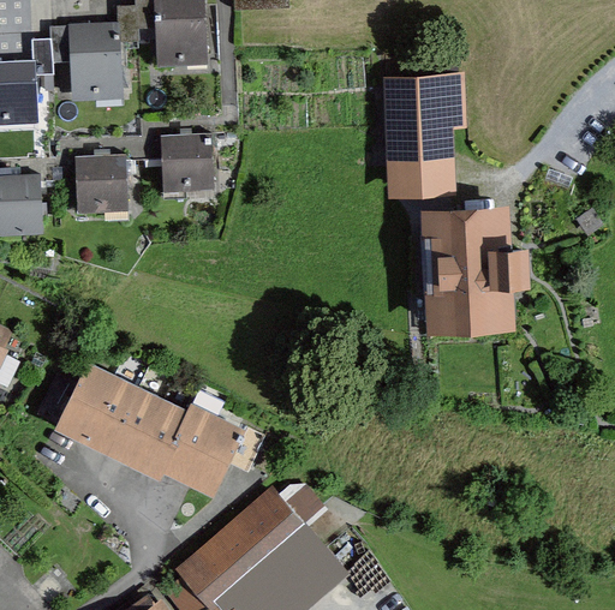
[(155,24),(154,0),(133,0),(135,6),(136,24),(155,24)]
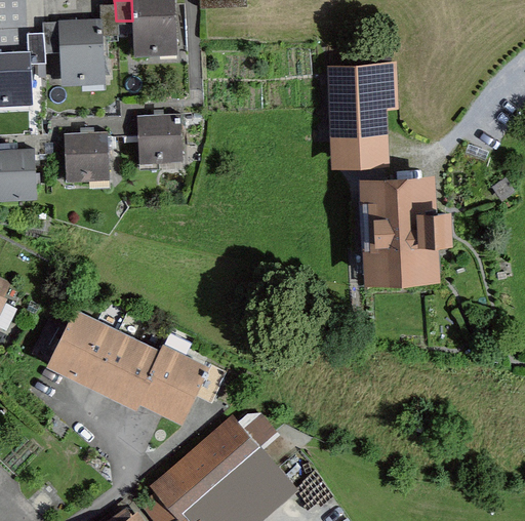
[(131,0),(132,21),(116,21),(116,37),(132,36),(132,54),(174,52),(172,0),(131,0)]
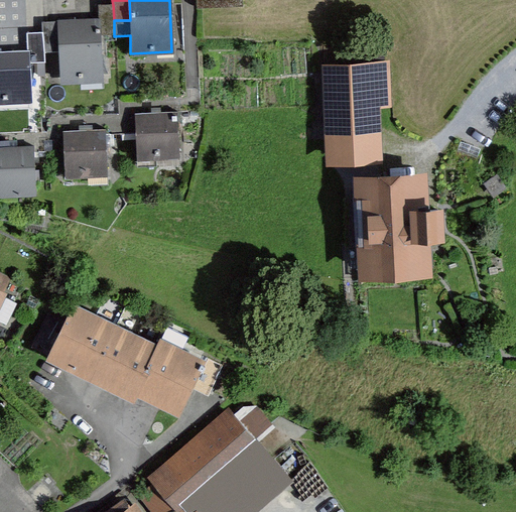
[(97,5),(97,20),(98,40),(114,39),(114,36),(114,20),(113,5),(97,5)]
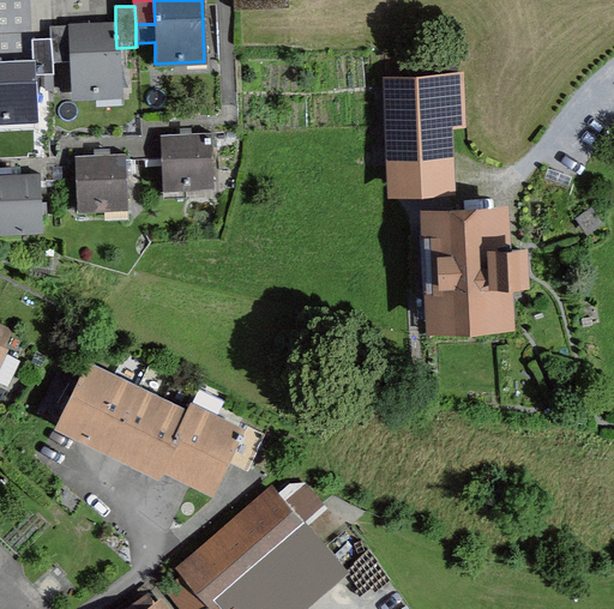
[(68,50),(50,50),(52,70),(52,95),(118,92),(116,48),(115,24),(67,25),(68,50)]
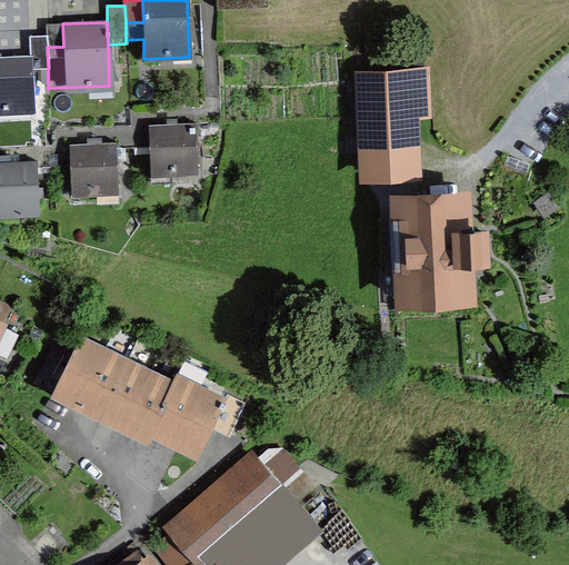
[(62,23),(46,25),(47,36),(47,47),(63,47),(62,23)]
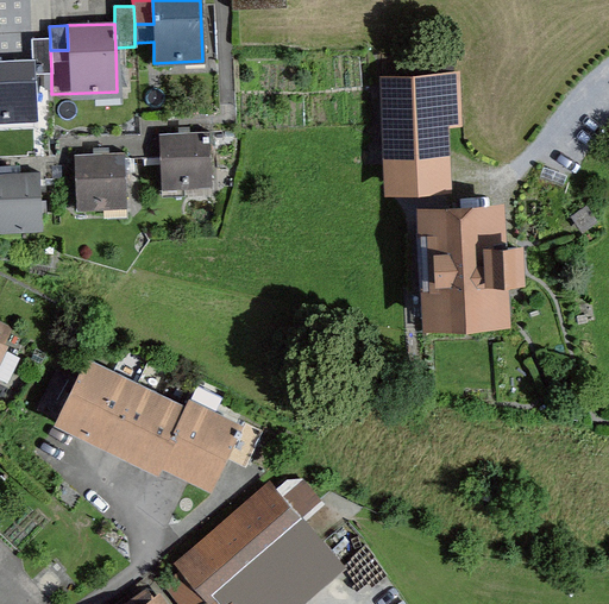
[(31,57),(32,70),(51,69),(50,50),(50,38),(31,38),(31,57)]
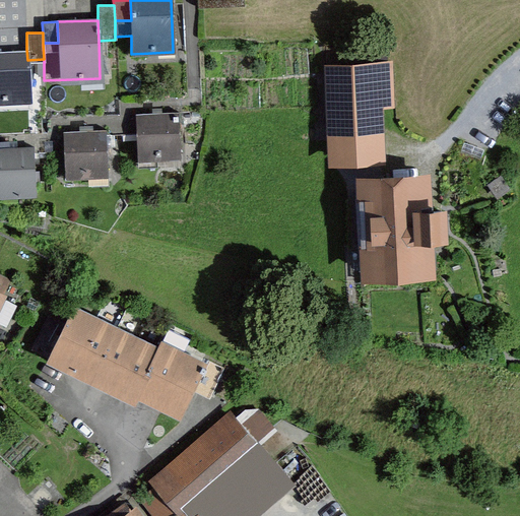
[(27,60),(26,49),(0,49),(0,99),(28,98),(27,60)]
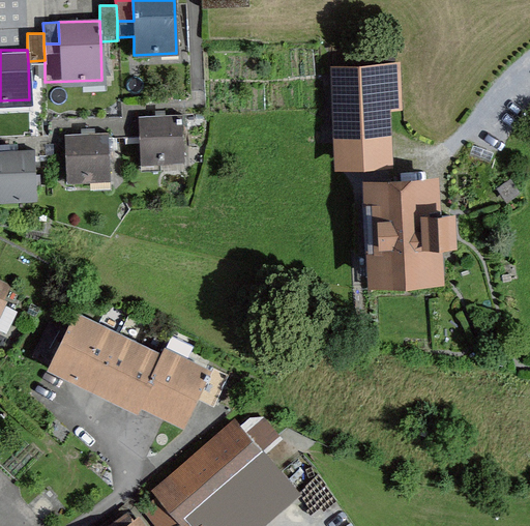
[(398,67),(332,69),(336,167),(391,165),(389,106),(400,105),(398,67)]
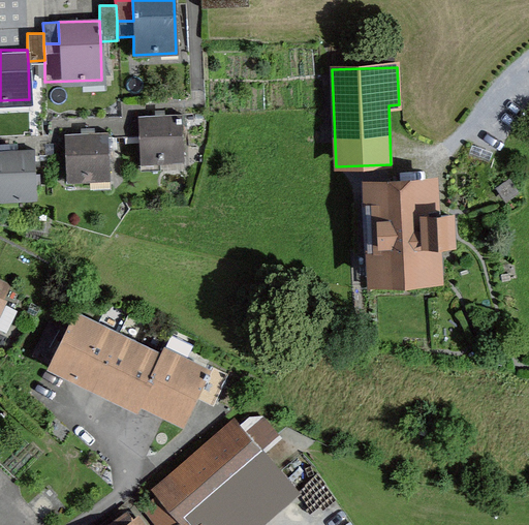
[(178,114),(141,115),(142,156),(179,155),(178,114)]
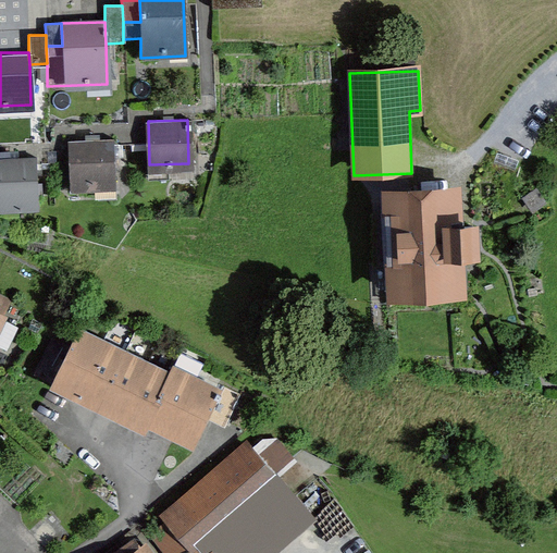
[(110,139),(70,140),(72,185),(111,184),(110,139)]
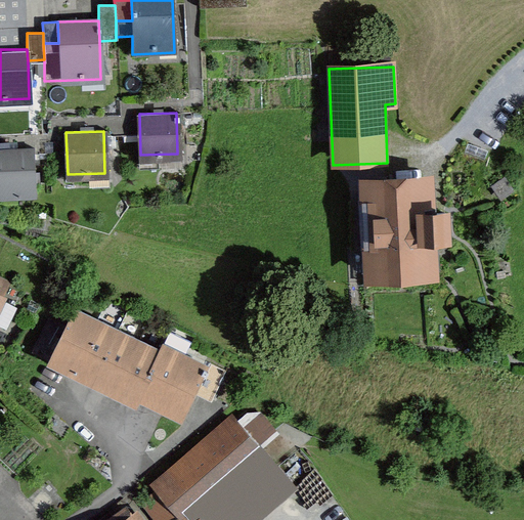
[(29,148),(0,149),(0,190),(31,190),(29,148)]
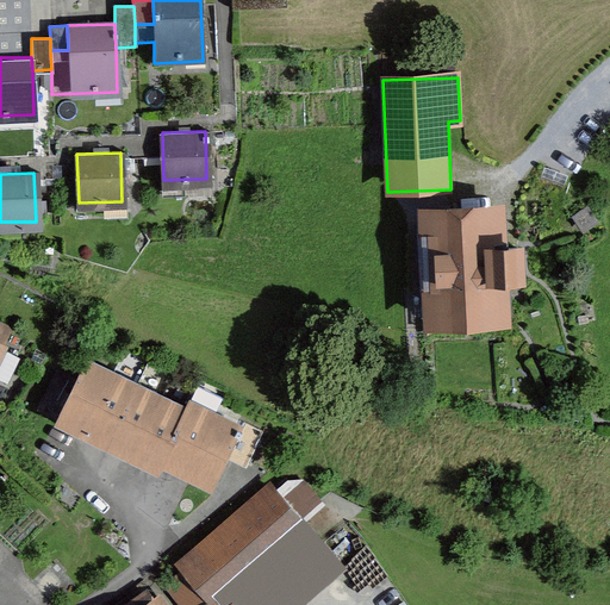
[(495,207),(428,210),(431,329),(497,328),(496,281),(518,280),(517,247),(496,248),(495,207)]
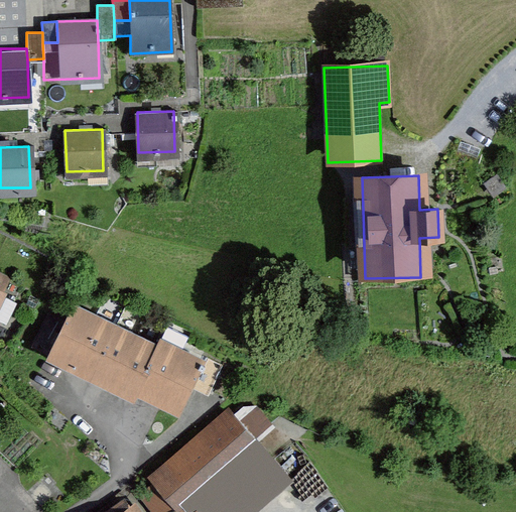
[(92,312),(73,303),(45,361),(65,370),(92,312)]
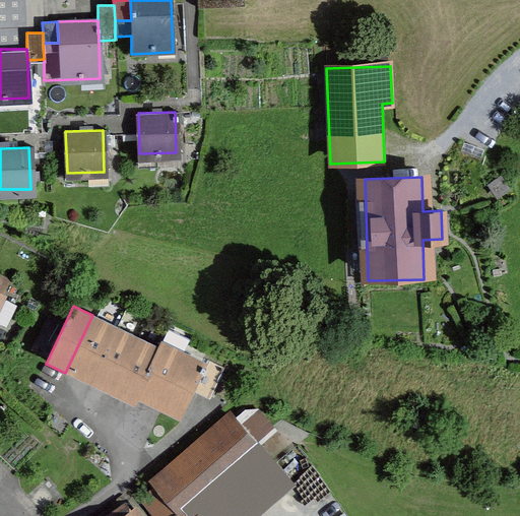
[(114,325),(92,315),(65,373),(86,383),(114,325)]
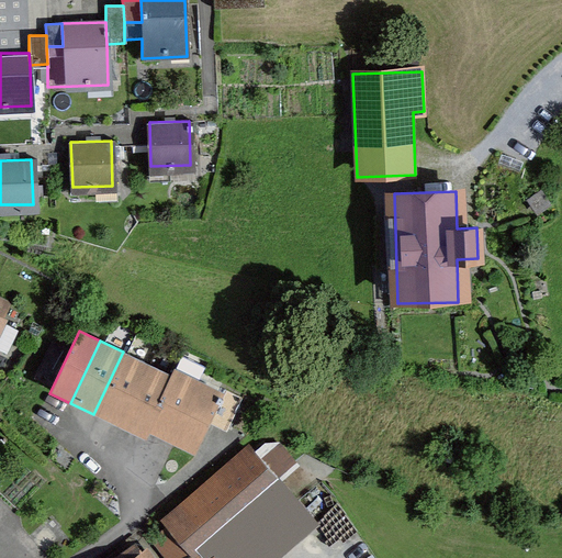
[(146,363),(123,352),(93,414),(116,425),(146,363)]
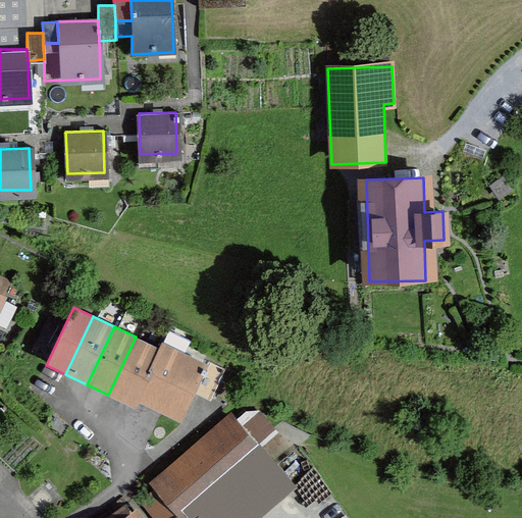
[(159,347),(136,337),(108,395),(131,405),(134,399),(159,347)]
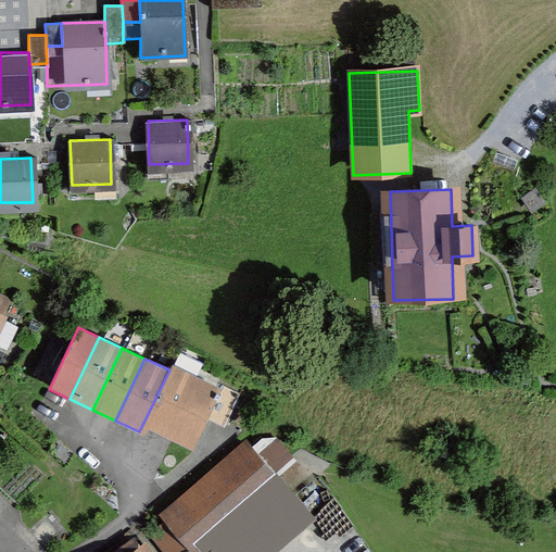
[(142,425),(166,436),(197,374),(173,363),(169,369),(142,425)]
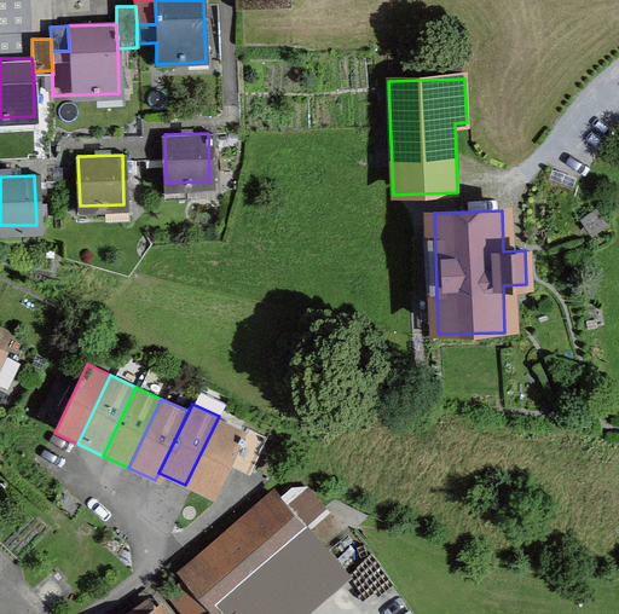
[(264,438),(219,416),(185,485),(213,498),(230,462),(248,470),(264,438)]
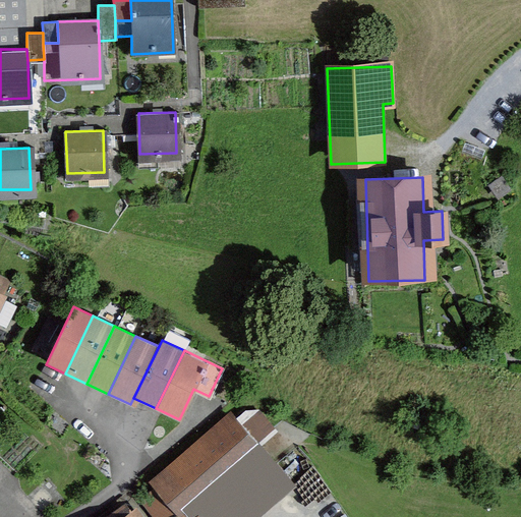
[(262,434),(276,422),(262,403),(246,415),(262,434)]
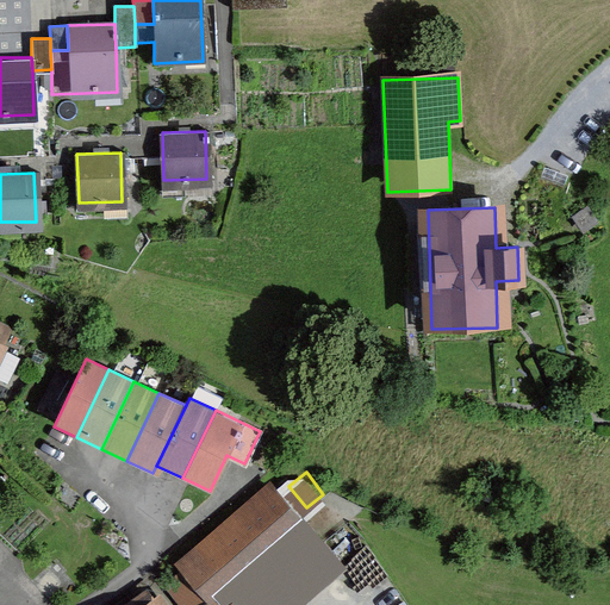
[(266,482),(185,563),(225,604),(305,604),(348,565),(266,482)]
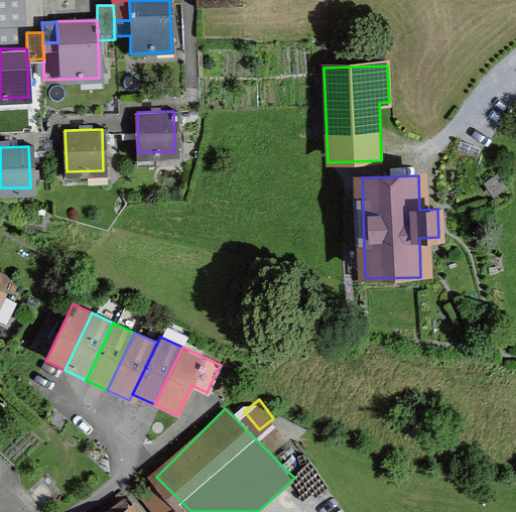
[(143,511),(137,501),(119,511),(143,511)]
